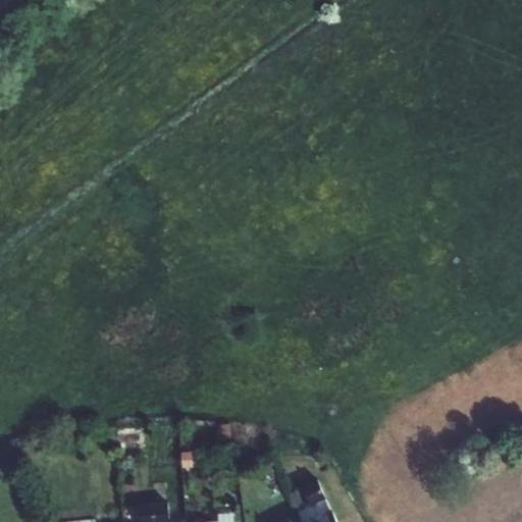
[(193,450),(181,451),(184,467),(194,466),(193,450)]
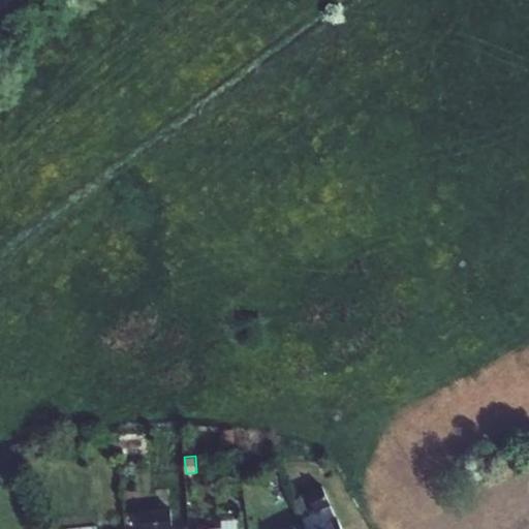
[(262,475),(267,486),(280,481),(276,470),(262,475)]
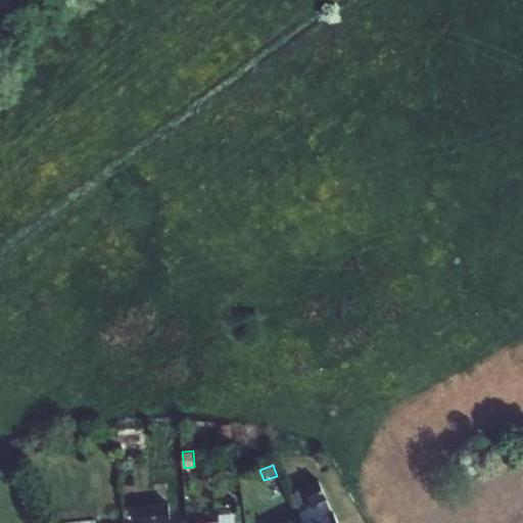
[(304,522),(332,511),(318,479),(303,485),(314,505),(298,512),(304,522)]
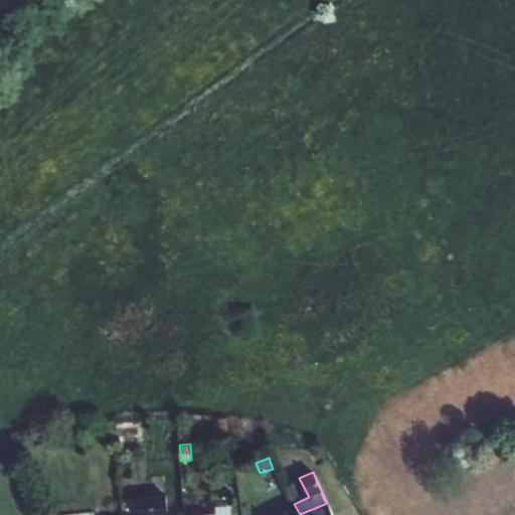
[(152,496),(153,514),(168,514),(169,514),(166,494),(152,496)]
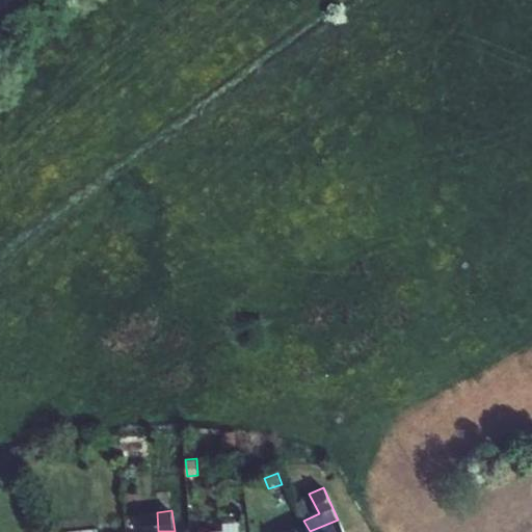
[(158,531),(157,512),(141,513),(141,531),(158,531)]
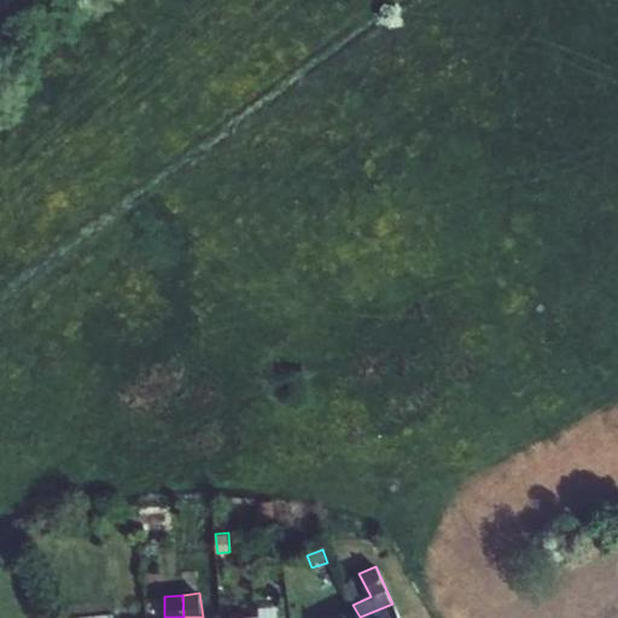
[(398,617),(392,604),(360,617),(398,617)]
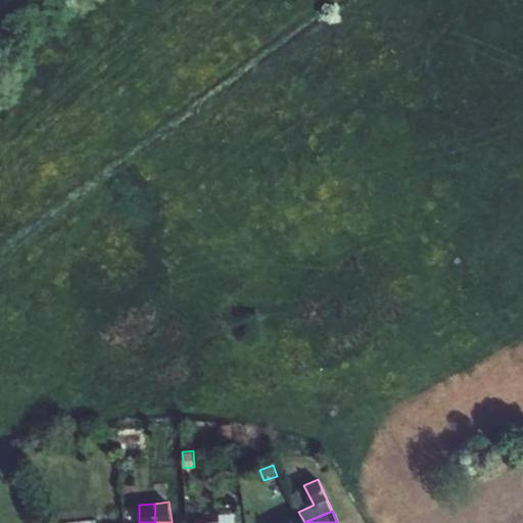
[(236,522),(235,512),(219,514),(220,521),(194,522),(236,522)]
